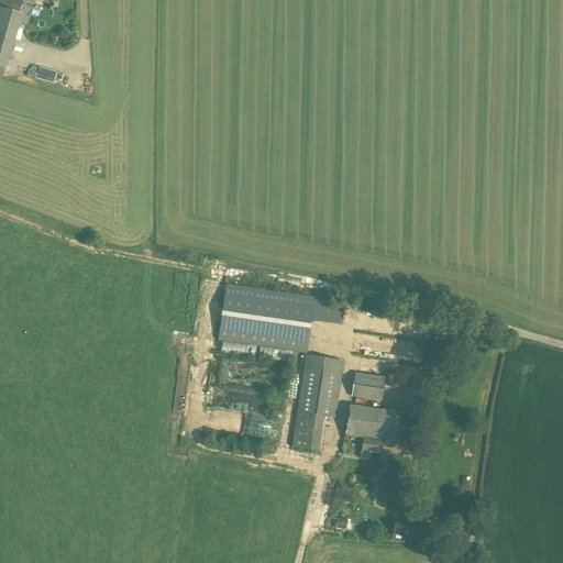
[(24,0),(41,4),(42,0),(3,0),(2,8),(0,7),(0,66),(6,68),(21,13),(19,12),(22,0),(24,0)]
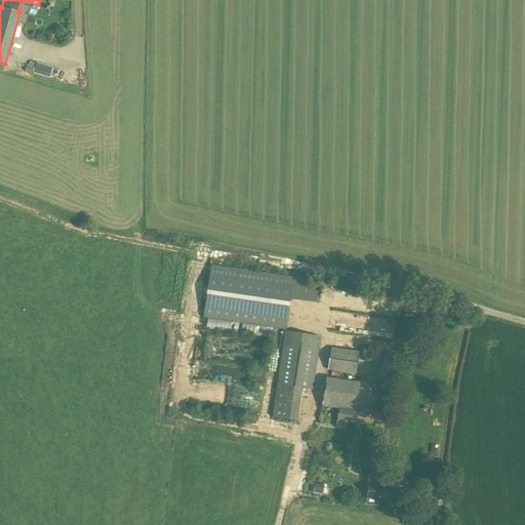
[(42,65),(36,63),(33,73),(39,75),(42,65)]
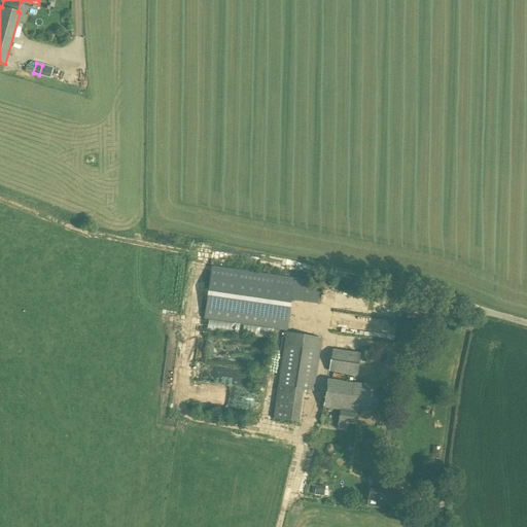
[(319,305),(322,284),(314,283),(315,281),(211,267),(204,320),(286,331),(291,301),(319,305)]
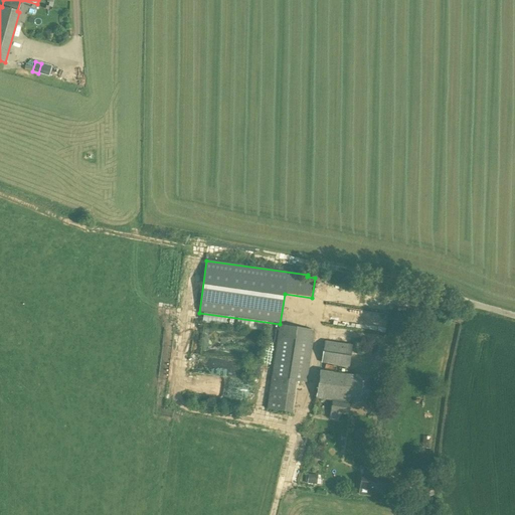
[(307,382),(314,330),(279,325),(267,408),(291,412),(296,380),(307,382)]
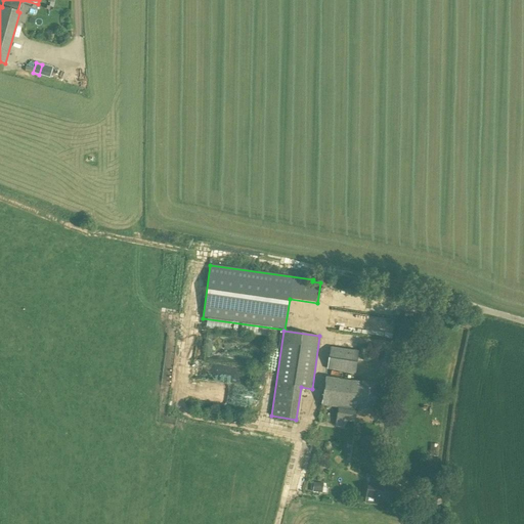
[(355,374),(358,351),(330,347),(326,369),(355,374)]
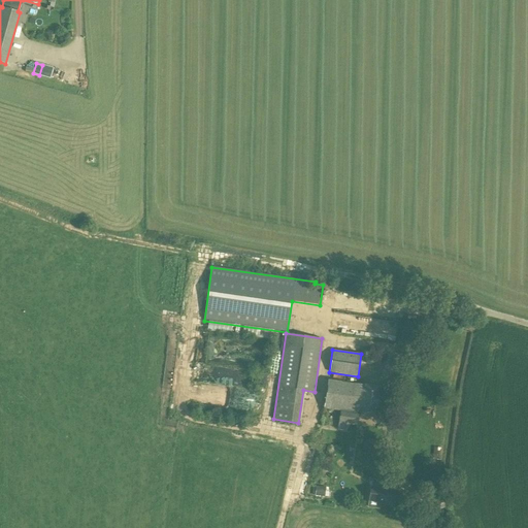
[(380,363),(381,354),(372,353),(370,362),(380,363)]
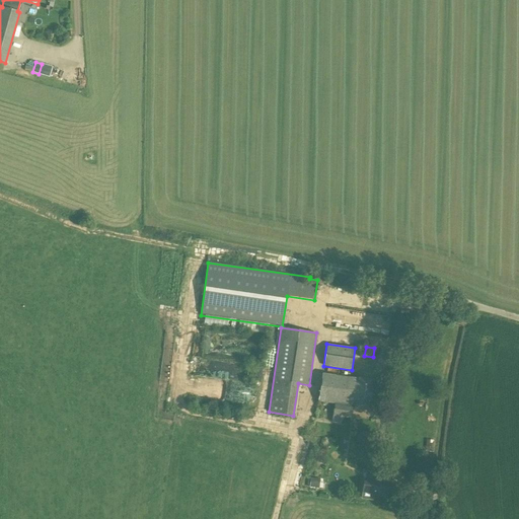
[(359,380),(322,375),(319,400),(335,402),(334,415),(351,417),(353,406),(369,409),(372,381),(360,379),(359,380)]
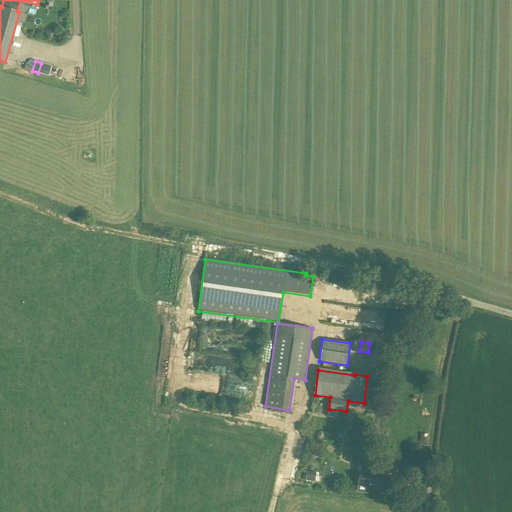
[(340,412),(339,420),(347,420),(348,413),(340,412)]
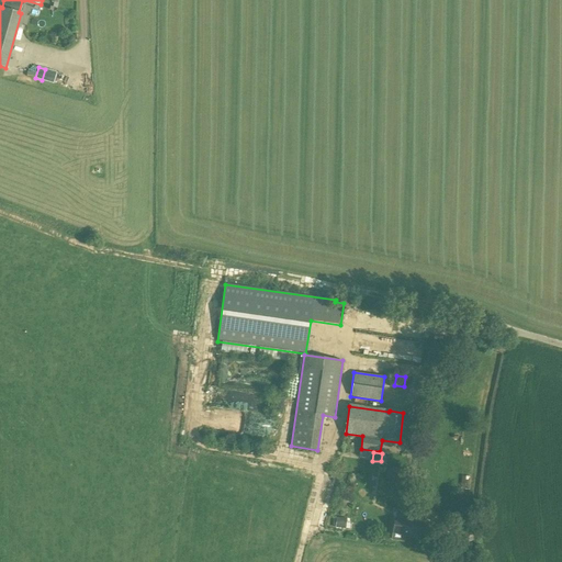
[(419,537),(420,523),(413,521),(414,513),(396,510),(393,534),(419,537)]
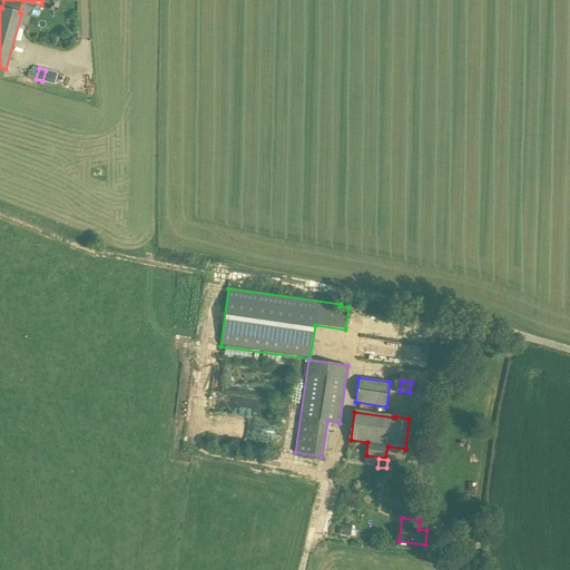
[(341,524),(340,536),(351,537),(352,526),(341,524)]
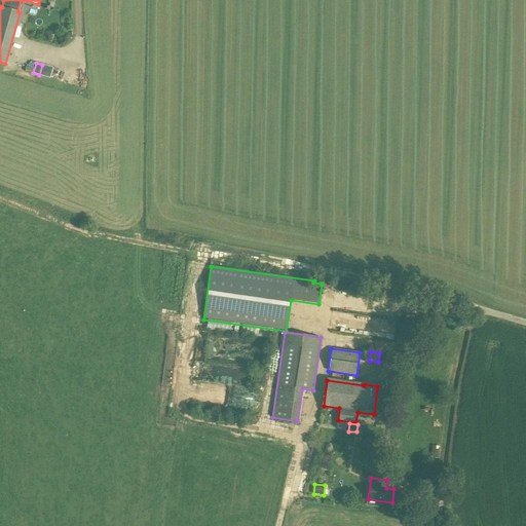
[(431,510),(447,502),(442,493),(427,500),(431,510)]
